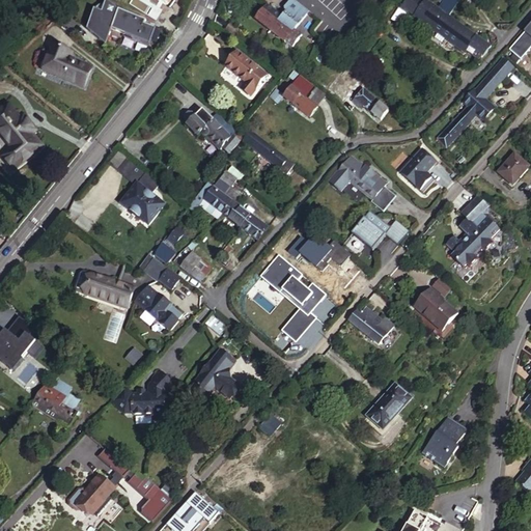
[(284,19),(281,17),(271,31),(292,48),(302,35),(295,30),(308,12),(291,0),(289,0),(283,9),(285,11),(288,14),(284,19)]
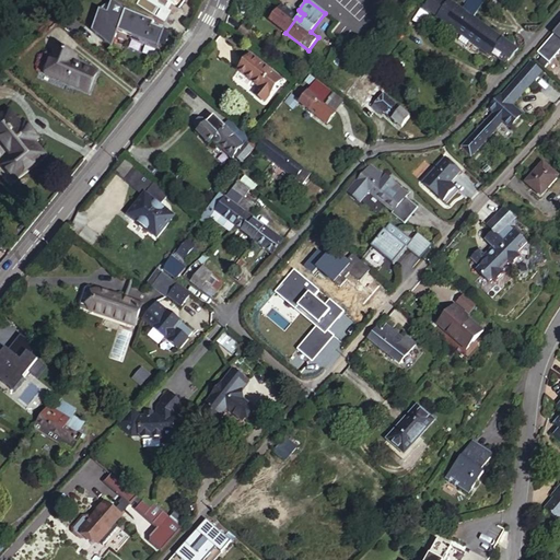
[(428,0),(423,7),(438,16),(445,4),(439,0),(428,0)]
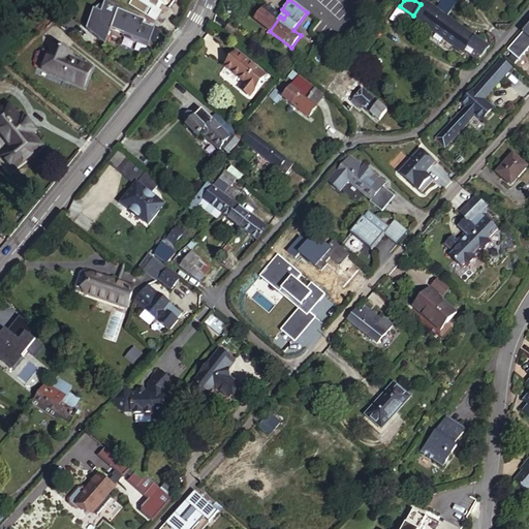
[(443,0),(441,4),(452,11),(460,0),(459,0),(443,0)]
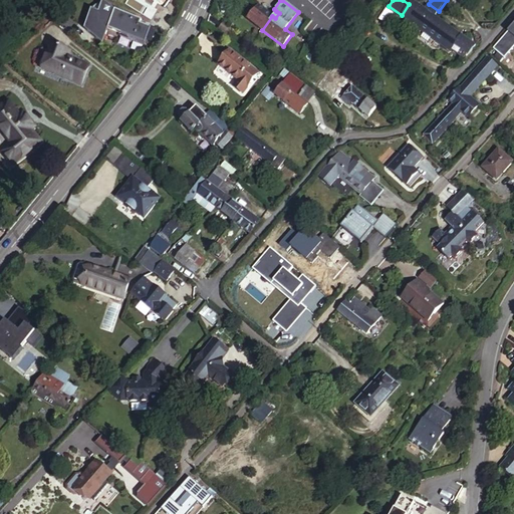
[(431,30),(438,21),(411,2),(409,4),(402,15),(450,51),(451,50),(454,46),(431,30)]
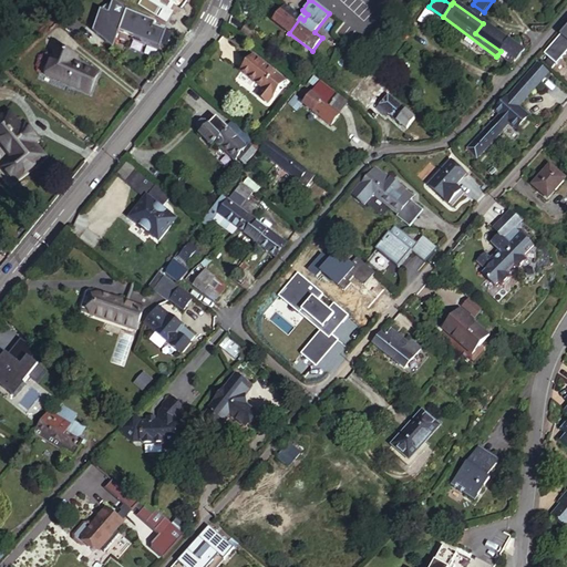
[(119,32),(120,32),(126,12),(113,3),(99,11),(92,33),(113,49),(119,32)]
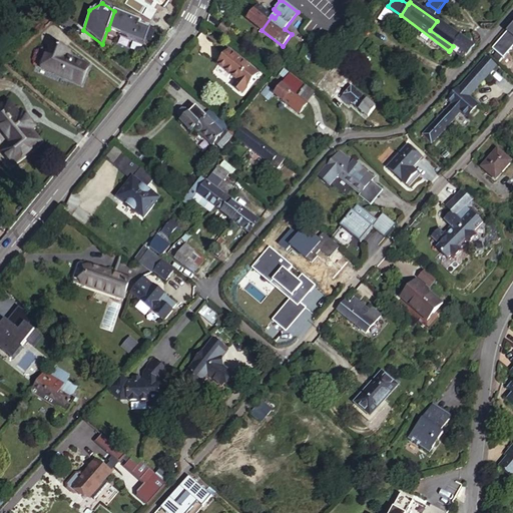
[(423,9),(434,18),(438,11),(428,4),(423,9)]
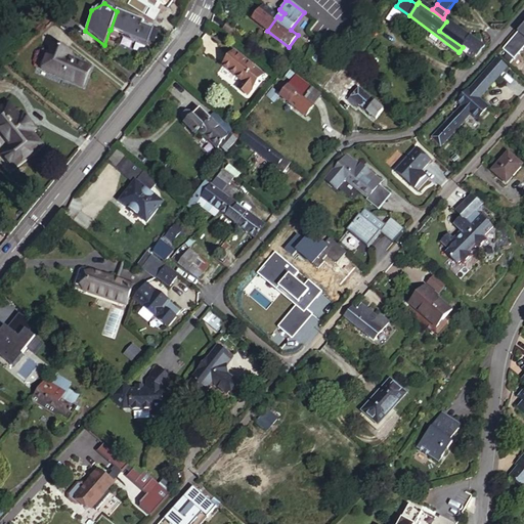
[(277,16),(263,5),(252,19),(267,31),(277,16)]
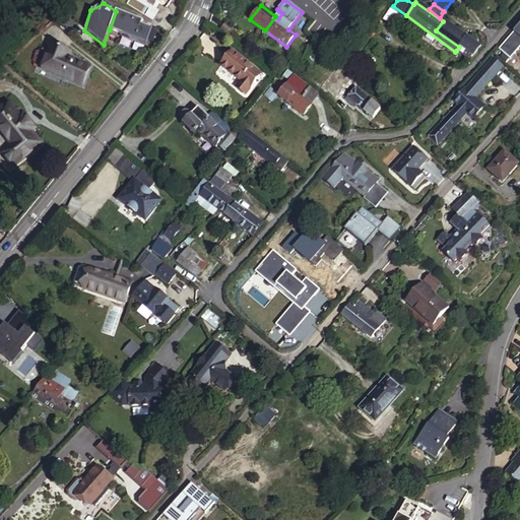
[(143,21),(116,11),(110,29),(147,44),(149,38),(152,28),(142,24),(143,21)]
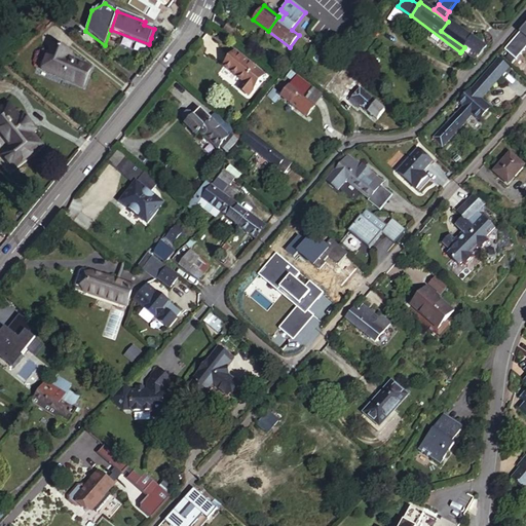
[(448,21),(448,22),(441,31),(464,47),(478,57),(485,46),(448,21)]
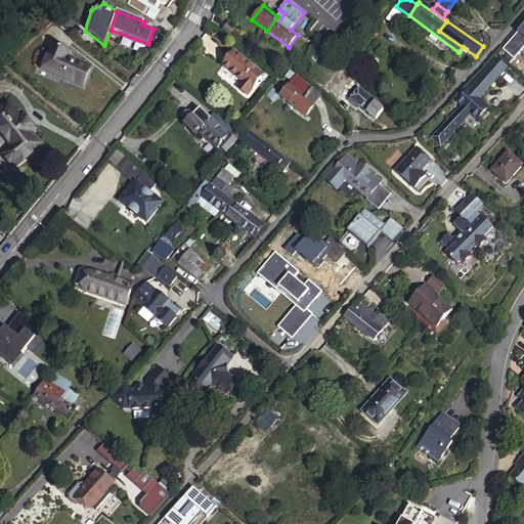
[(237,32),(227,23),(222,29),(232,38),(237,32)]
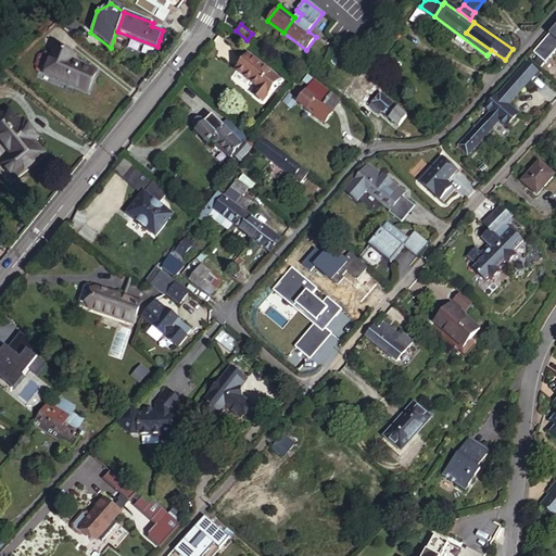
[(163,30),(160,40),(165,41),(168,33),(163,30)]
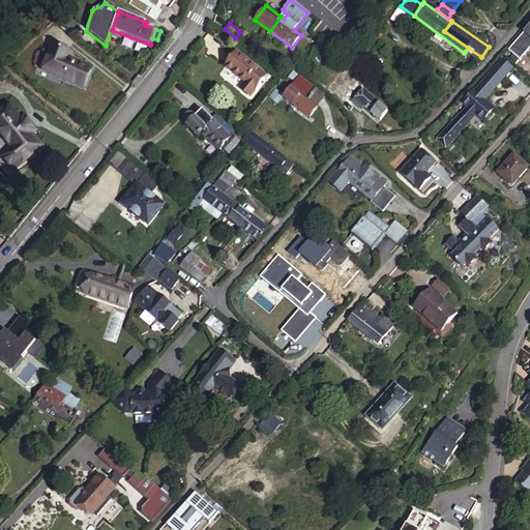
[(529,30),(509,52),(521,62),(529,52),(529,30)]
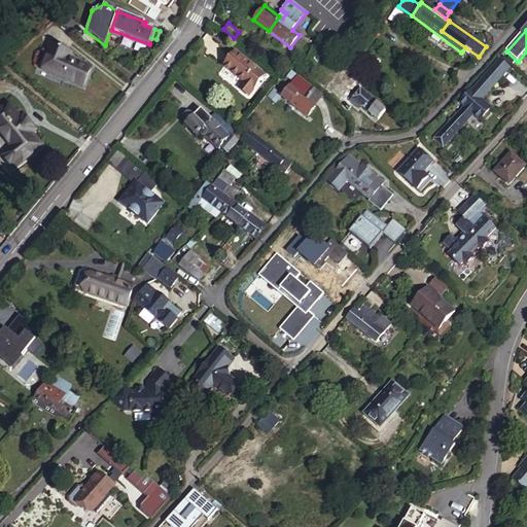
[(65,53),(51,46),(41,68),(81,89),(90,71),(62,58),(65,53)]
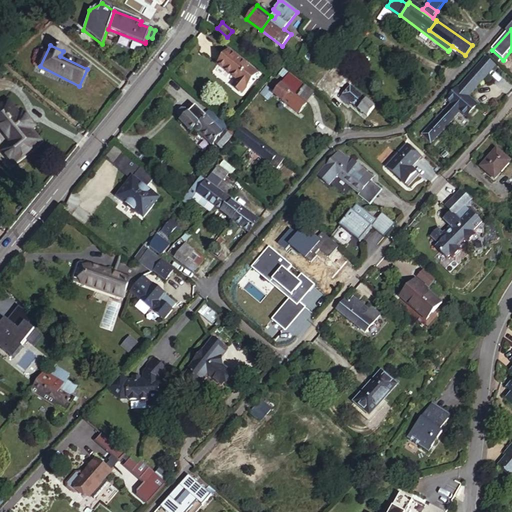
[(465,55),(452,46),(449,50),(462,60),(465,55)]
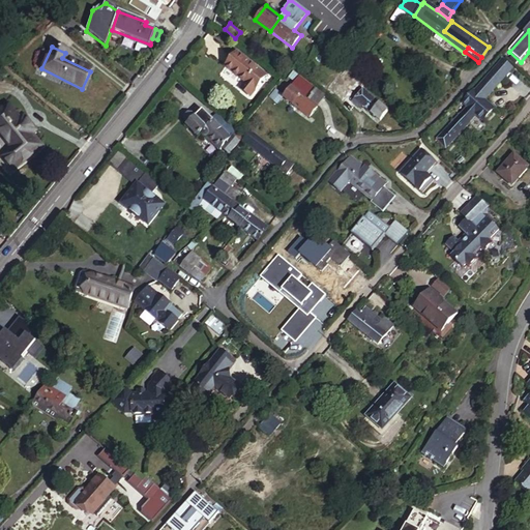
[(264,82),(234,58),(227,67),(247,84),(244,88),(254,95),(264,82)]
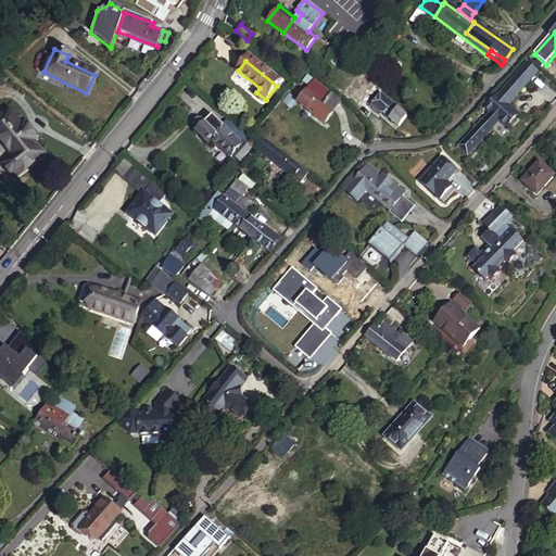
[(528,63),(498,96),(508,105),(538,72),(528,63)]
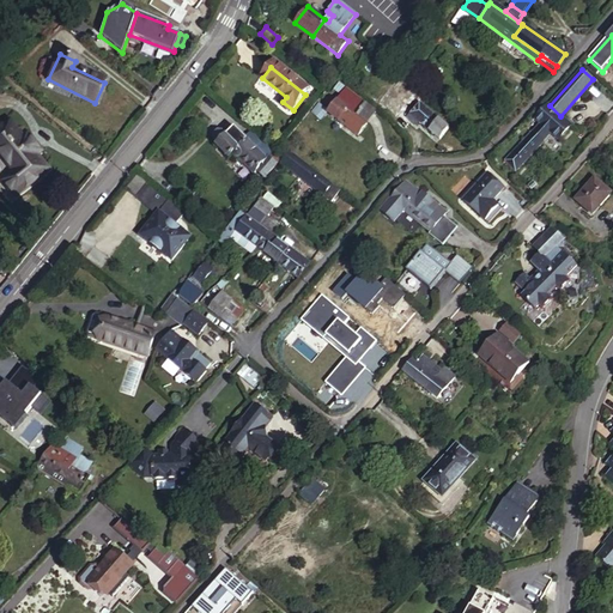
[(413,87),(399,77),(395,80),(401,86),(399,89),(407,96),(413,87)]
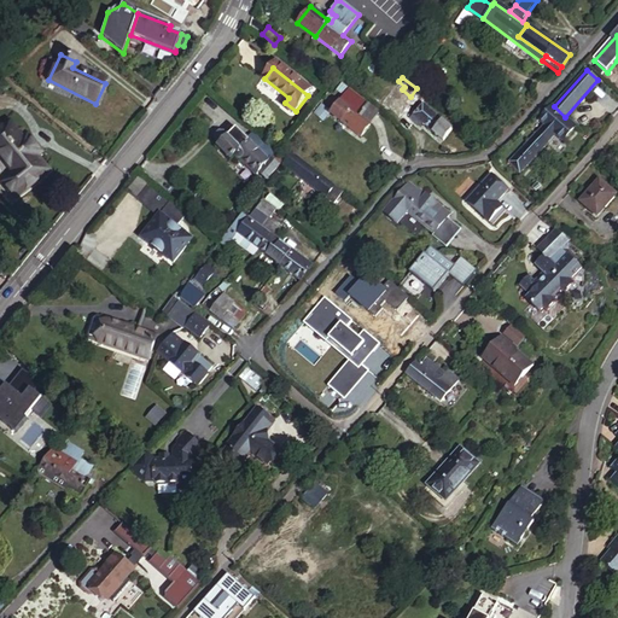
[(337,83),(330,92),(327,94),(337,103),(345,109),(355,97),(337,83)]
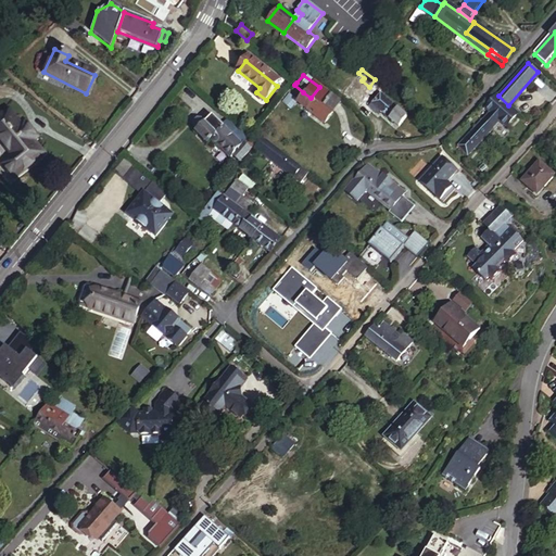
[(311,98),(303,92),(297,101),(324,122),(332,109),(330,106),(328,110),(317,102),(326,91),(319,87),(311,98)]
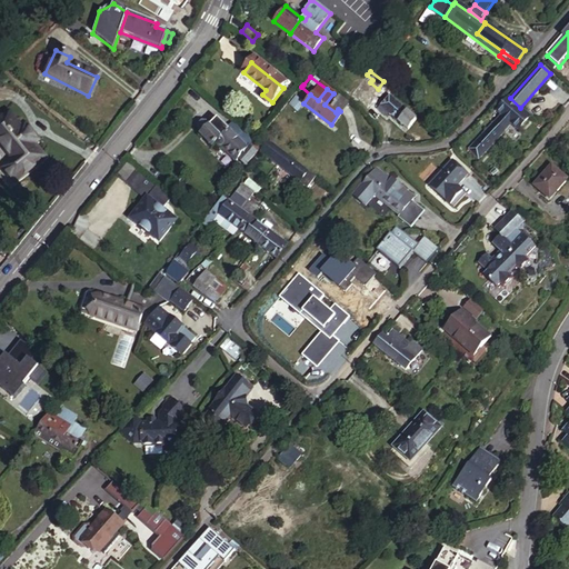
[(417,119),(382,89),(373,101),(381,107),(378,110),(385,116),(388,112),(409,129),(417,119)]
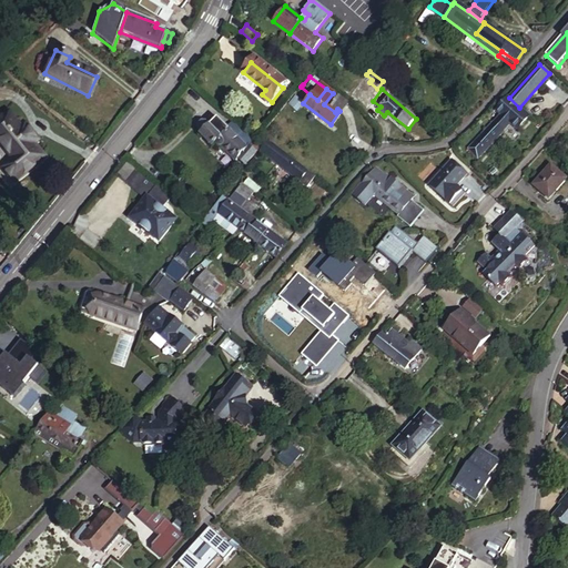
[(345,102),(333,93),(324,104),(335,112),(337,109),(340,111),(345,102)]
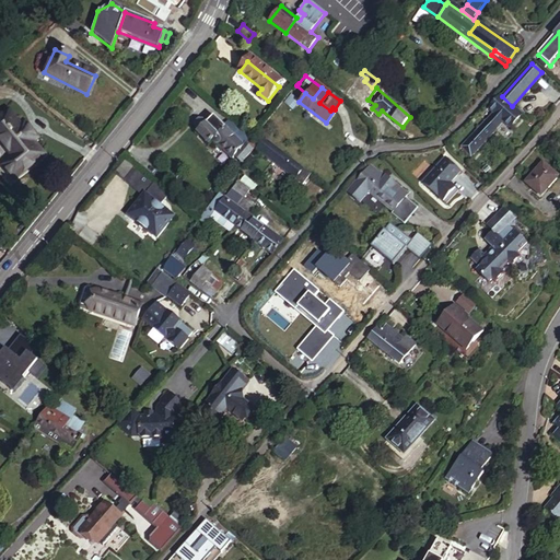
[(299,104),(288,95),(281,104),(291,112),(299,104)]
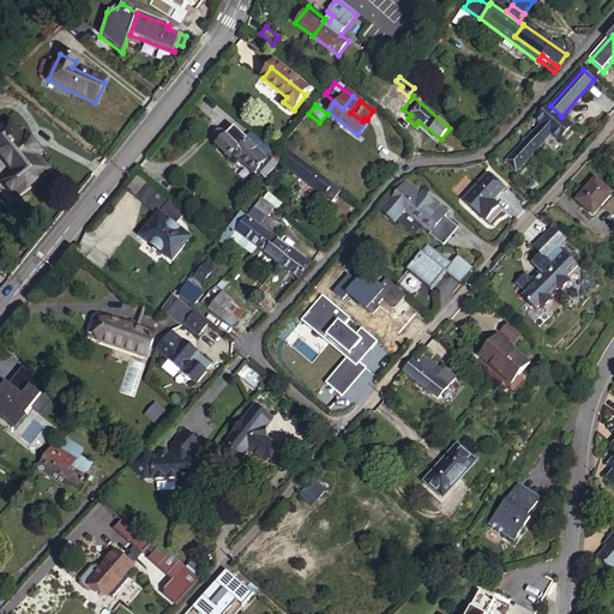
[(561,116),(551,106),(548,104),(535,119),(541,124),(534,132),(533,132),(506,162),(517,173),(553,133),(560,140),(573,126),(561,116)]
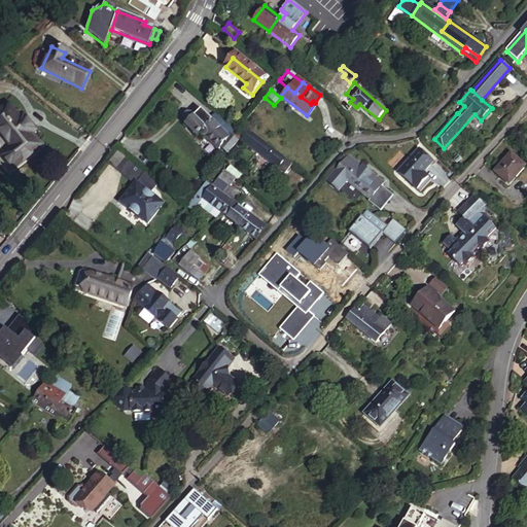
[(19,116),(10,106),(0,114),(0,130),(14,147),(3,155),(13,168),(42,145),(32,133),(35,131),(21,113),(19,116)]
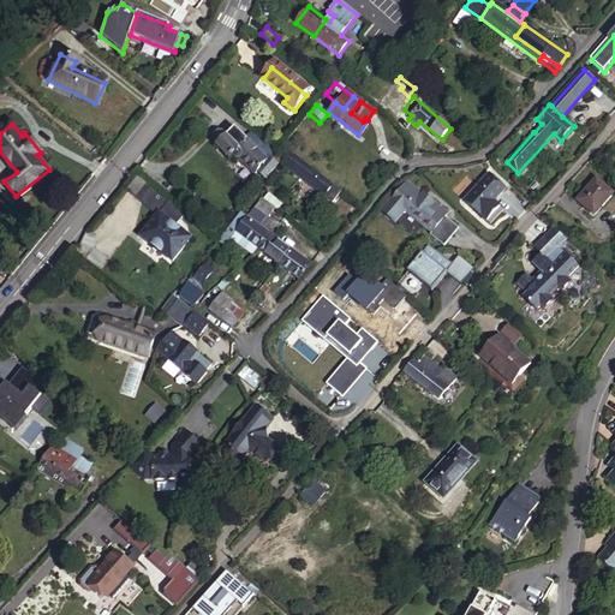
[(256,173),(260,169),(266,162),(234,129),(225,138),(221,133),(218,133),(214,137),(214,141),(218,144),(216,147),(228,159),(232,154),(232,157),(236,160),(239,159),(240,157),(256,173)]
